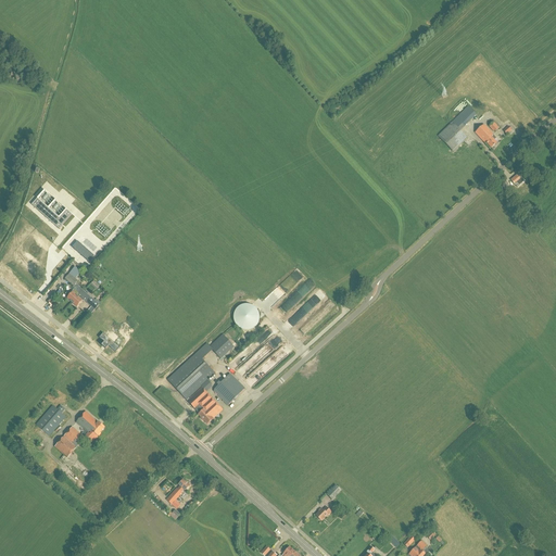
[(468,106),(438,137),(454,152),(468,138),(460,130),(477,115),(468,106)]
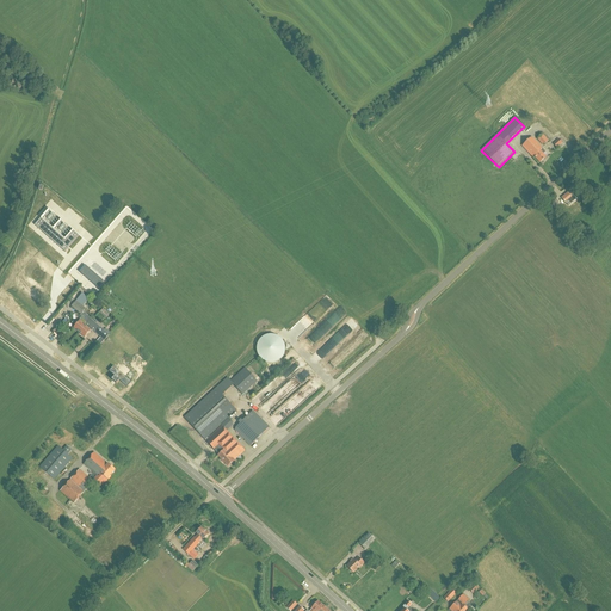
[(543,146),(548,141),(542,135),(537,140),(543,146)]
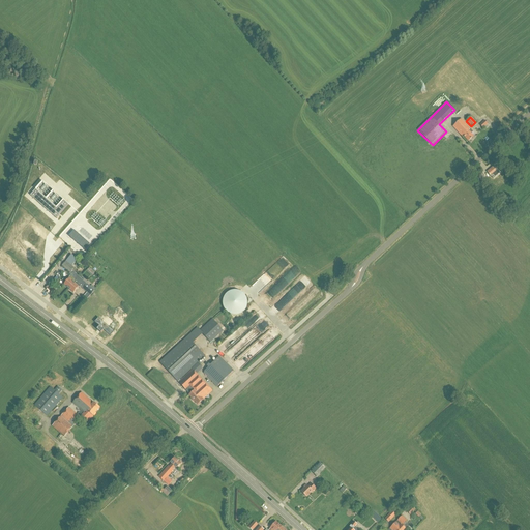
[(474,137),(471,134),(473,131),(470,128),(462,119),(453,127),(462,137),(463,136),(468,142),(474,137)]
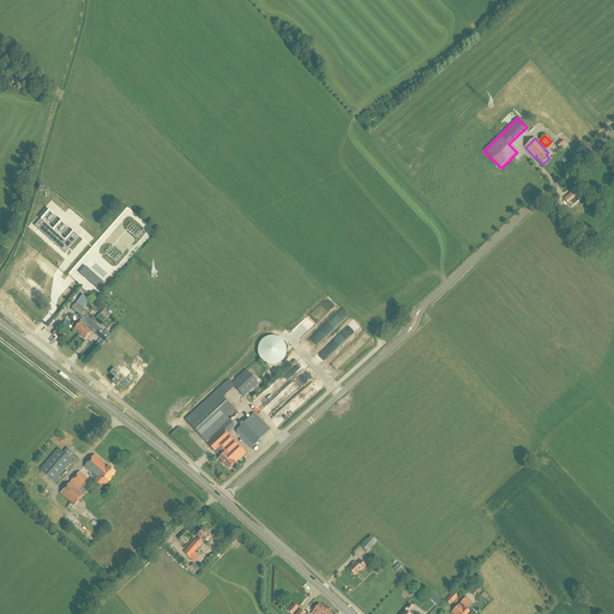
[(569,205),(577,198),(572,192),(564,199),(569,205)]
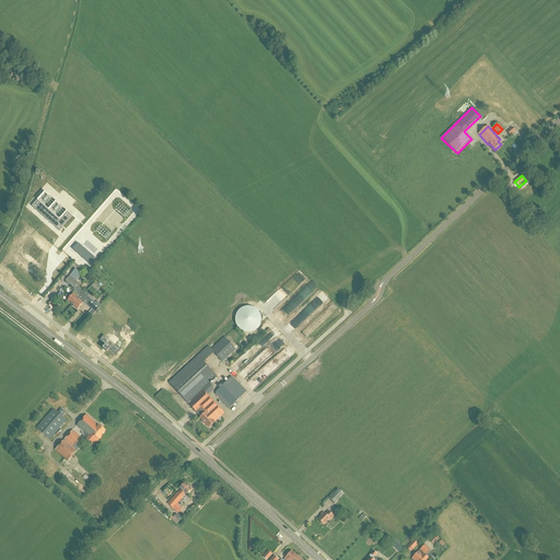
[(48,211),(36,201),(32,207),(59,231),(72,217),(68,212),(59,221),(48,211)]
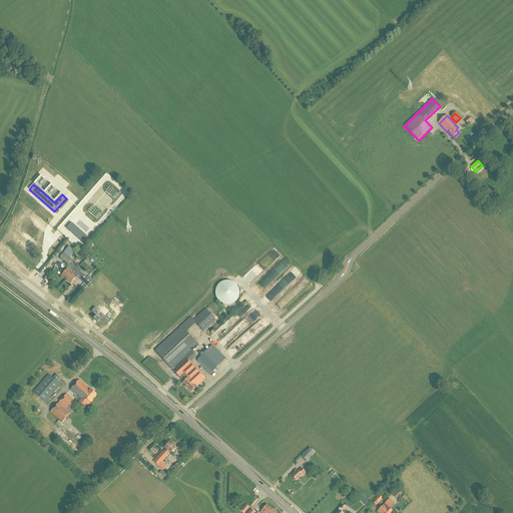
[(106,200),(110,197),(107,194),(100,202),(106,207),(109,203),(106,200)]
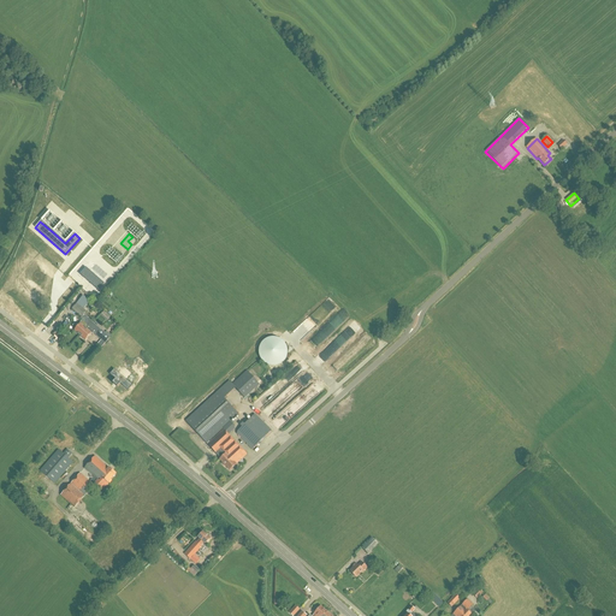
[(104,284),(86,267),(80,273),(98,291),(104,284)]
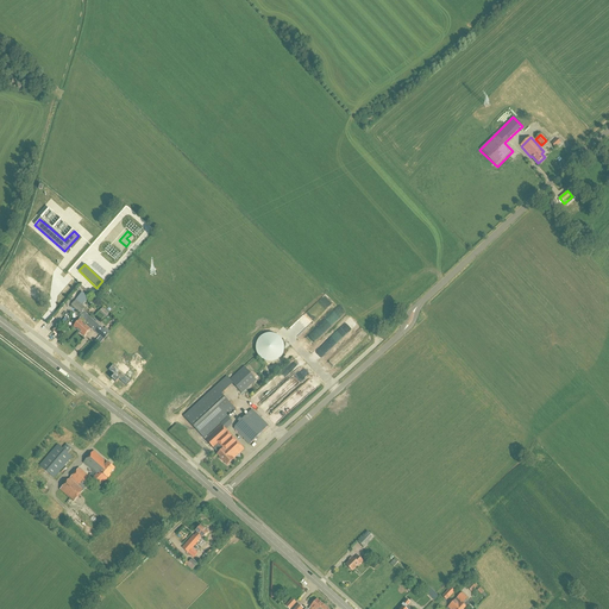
[(76,300),(71,306),(81,314),(83,312),(86,308),(82,306),(81,305),(86,299),(81,295),(76,300)]
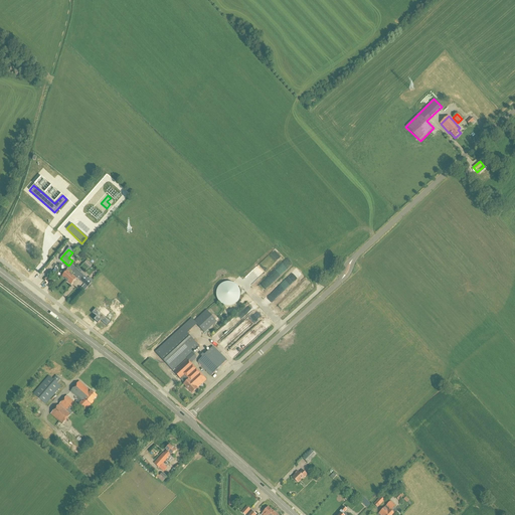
[(67,271),(62,277),(66,281),(76,270),(71,265),(68,268),(67,270),(68,270),(67,271)]
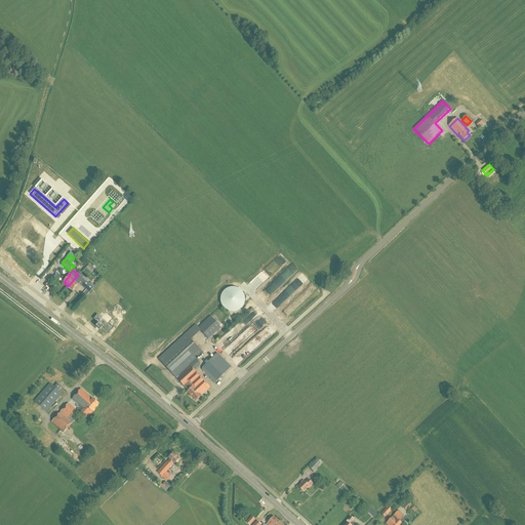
[(78,275),(68,286),(73,290),(78,284),(79,285),(80,284),(84,279),(78,275)]
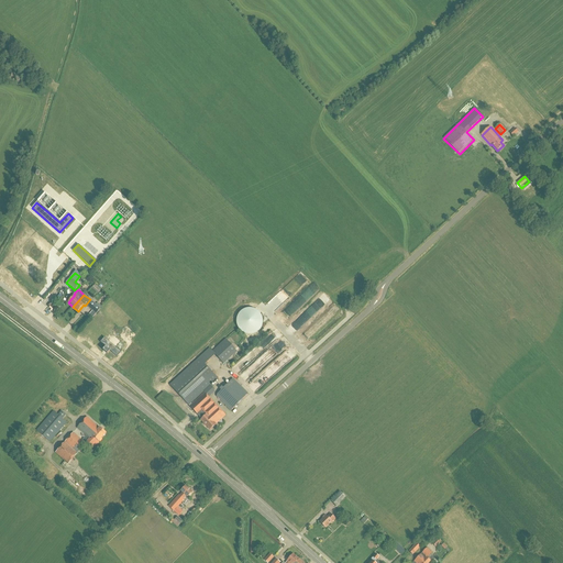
[(302,317),(308,321),(329,301),(324,296),(302,317)]
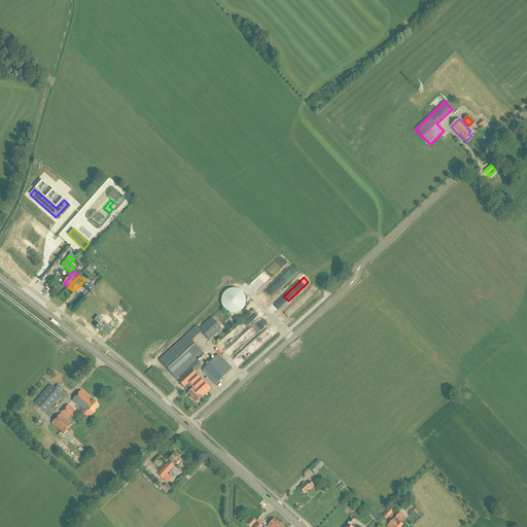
[(86,282),(82,287),(86,290),(90,293),(94,289),(86,282)]
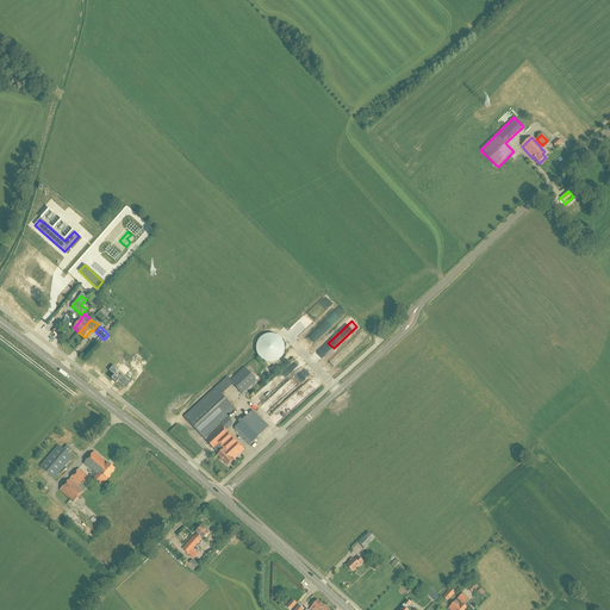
[(280,361),(284,359),(286,354),(287,349),(286,344),(284,340),(280,337),(277,335),(272,335),(267,335),(263,337),(260,341),(257,346),(257,350),(259,355),(261,359),(266,362),(271,363),(275,363),(280,361)]
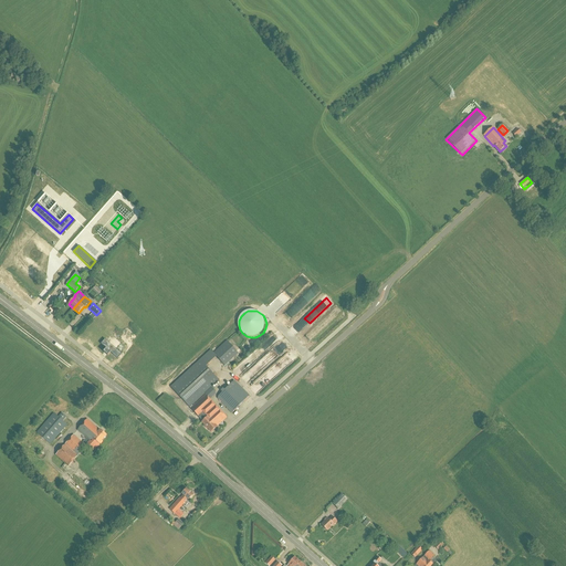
[(280,332),(262,349),(268,355),(285,337),(280,332)]
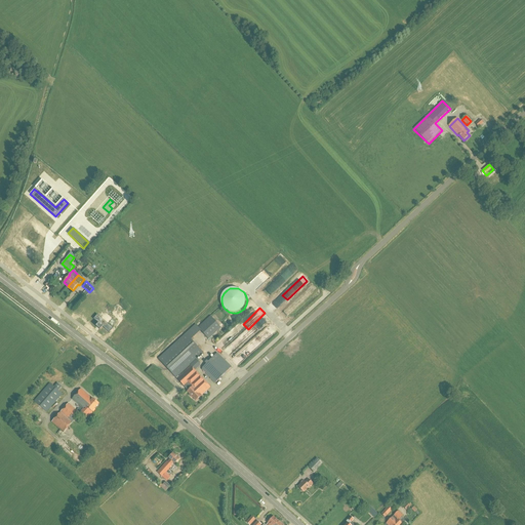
[(113,328),(97,315),(93,319),(98,323),(95,326),(99,330),(103,327),(109,332),(113,328)]
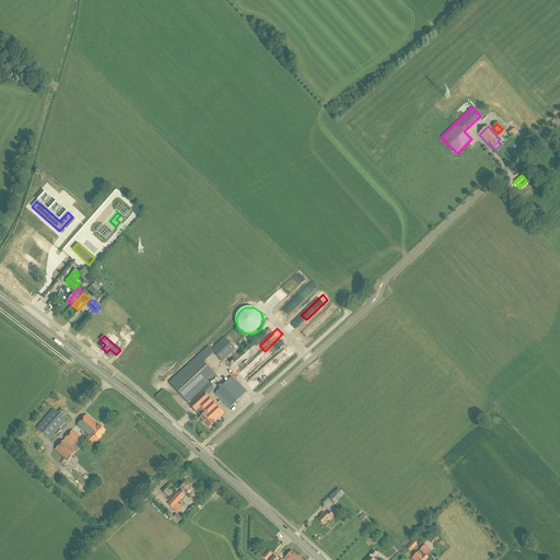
[(236,350),(224,337),(211,349),(209,347),(168,383),(200,417),(199,418),(209,428),(214,422),(224,413),(218,406),(208,395),(213,389),(212,388),(213,387),(210,384),(217,376),(203,363),(214,353),(222,362),(236,350)]
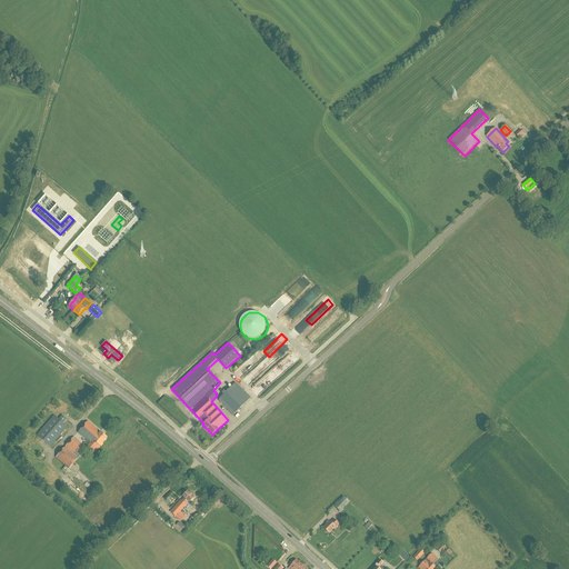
[(273,365),(270,359),(262,363),(266,368),(273,365)]
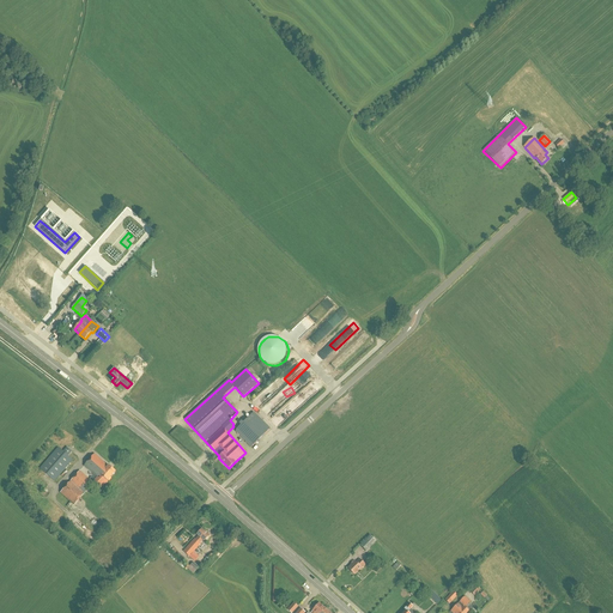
[(252,448),(271,429),(254,412),(236,430),(236,432),(252,448)]
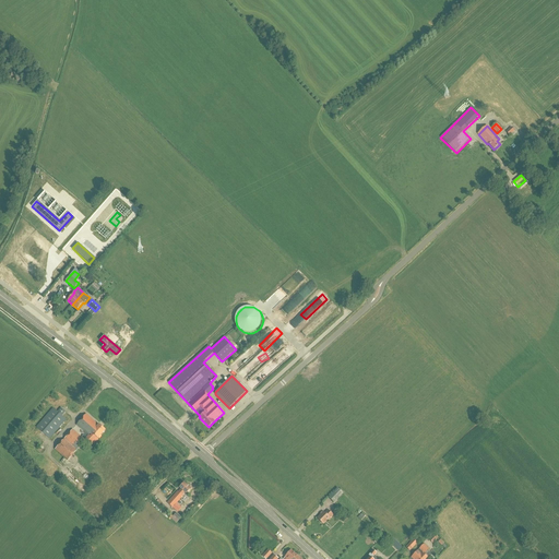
[(66,412),(61,407),(57,412),(52,408),(36,427),(49,439),(67,419),(62,416),(66,412)]
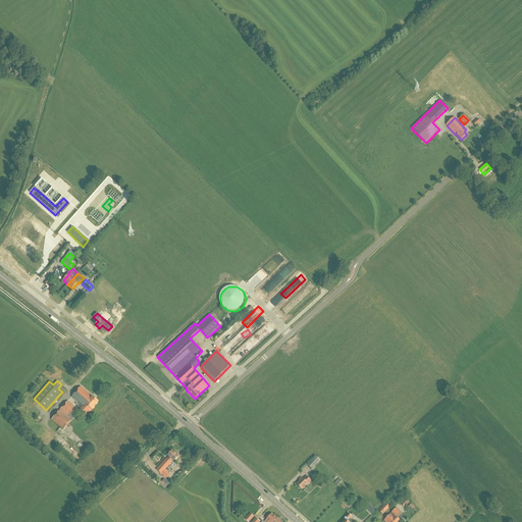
[(76,408),(80,411),(81,411),(86,416),(92,410),(91,410),(98,402),(93,397),(92,397),(81,386),(71,397),(74,401),(80,405),(76,408)]
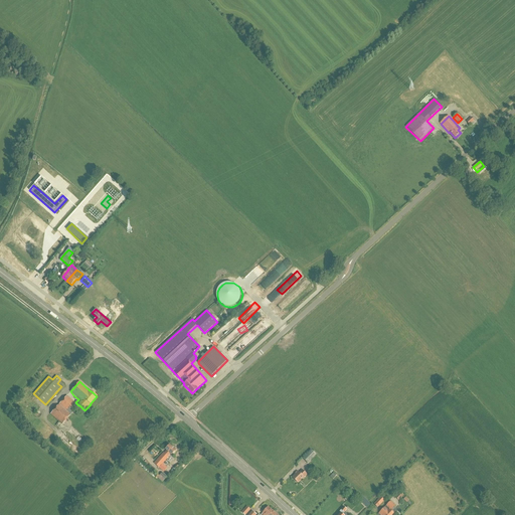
[(78,405),(75,402),(70,398),(67,395),(50,414),(58,421),(55,425),(59,428),(78,405)]
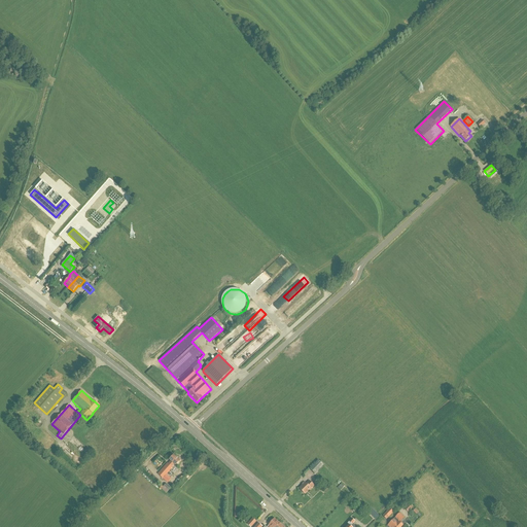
[(176,465),(180,461),(173,455),(169,460),(170,461),(168,464),(167,463),(157,475),(163,480),(172,468),(172,467),(175,464),(176,465)]
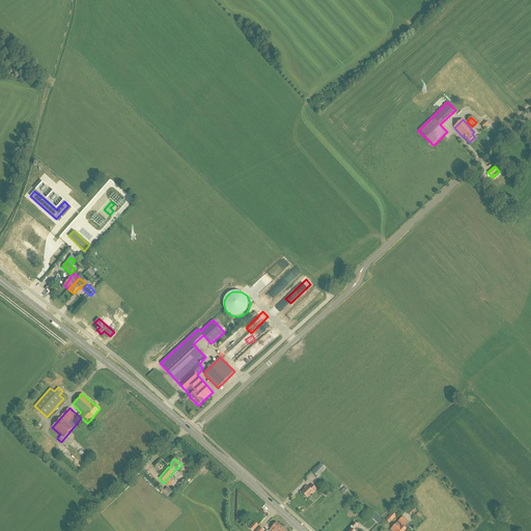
[(317,478),(326,469),(320,464),(312,473),(317,478)]
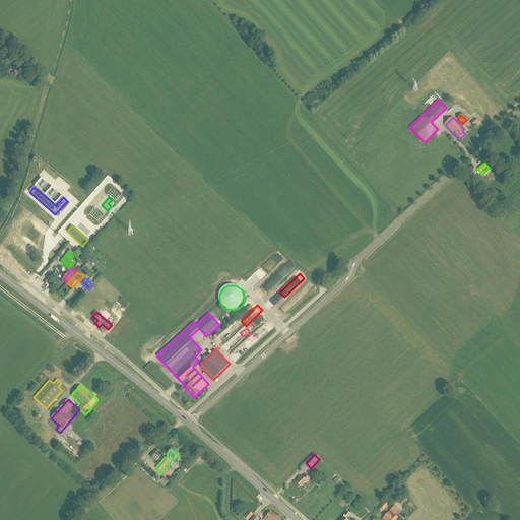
[(310,479),(305,474),(302,477),(301,476),(295,482),(301,488),(306,482),(307,482),(310,479)]
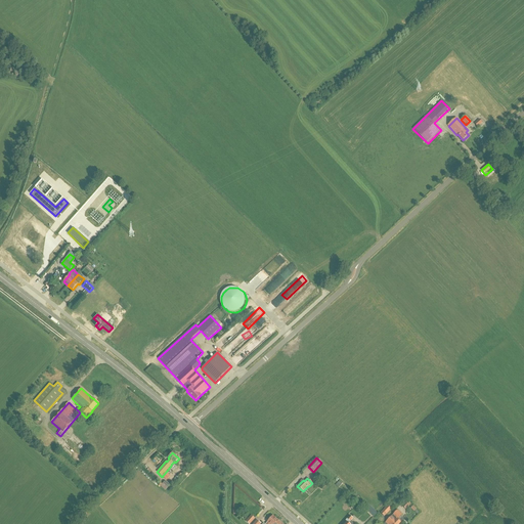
[(165,490),(167,488),(170,485),(165,481),(160,486),(165,490)]
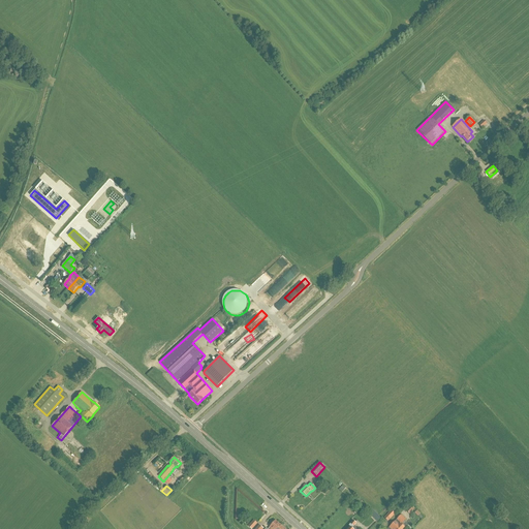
[(409,515),(414,508),(410,504),(405,510),(409,515)]
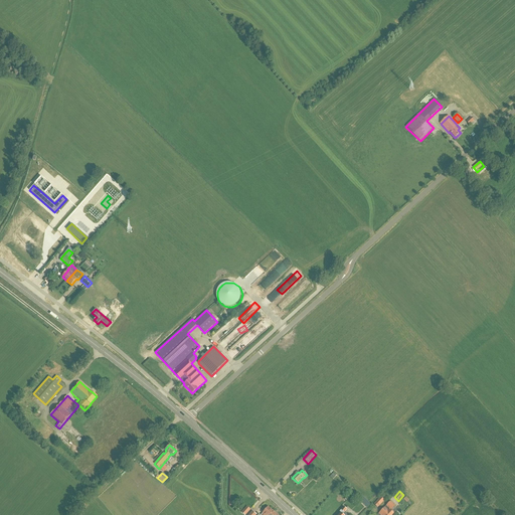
[(363,497),(359,493),(356,497),(360,501),(367,508),(371,504),(363,497)]
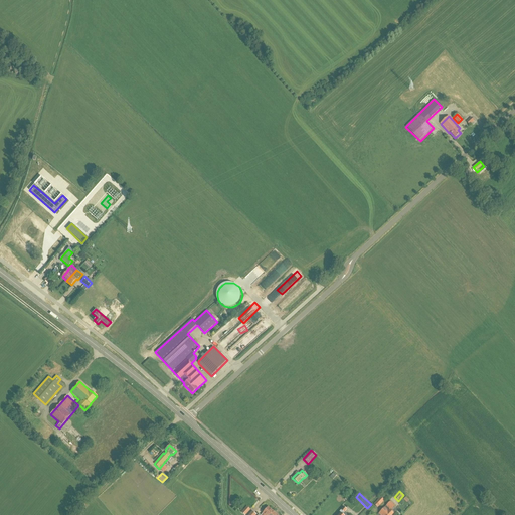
[(377,508),(386,498),(383,494),(373,504),(377,508)]
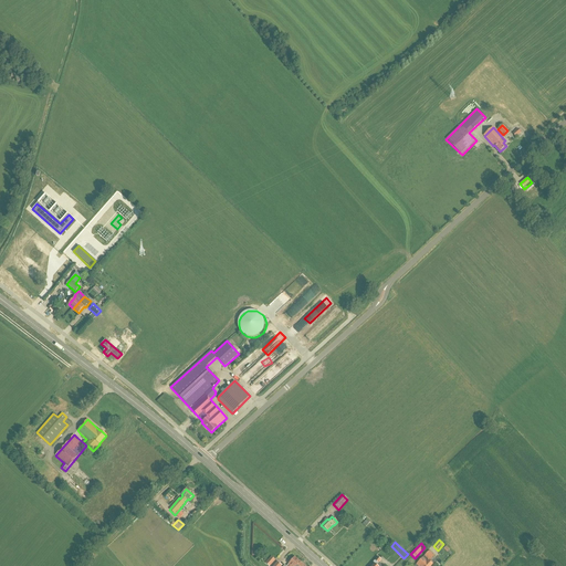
[(430,565),(432,564),(436,561),(436,559),(433,557),(435,556),(429,551),(416,564),(417,565),(430,565)]
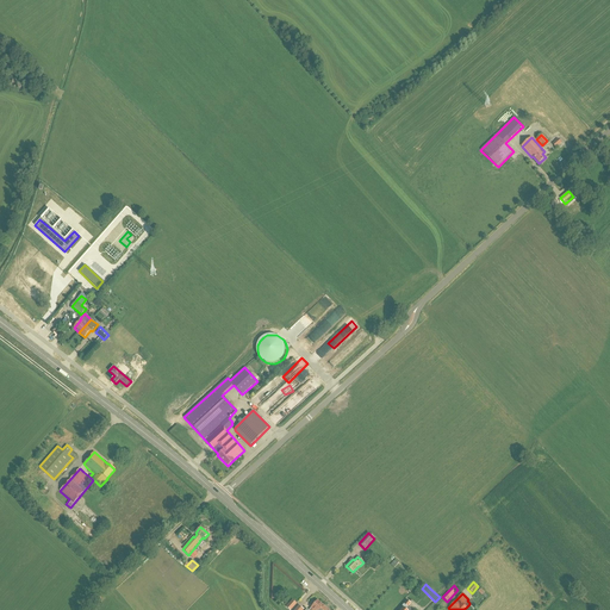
[(290,609),(291,609),(297,603),(292,599),(286,607),(290,609)]
